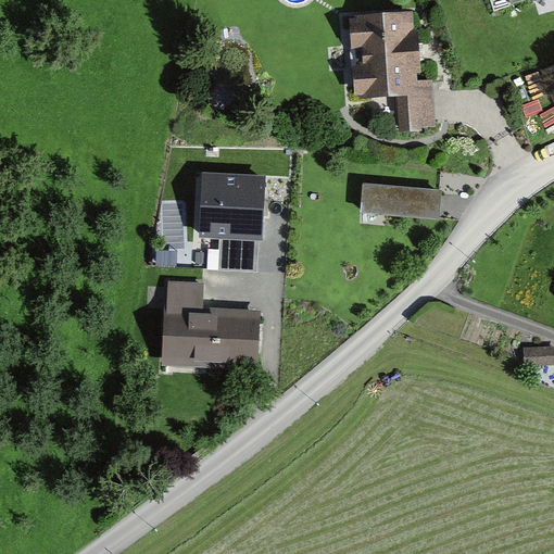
[(352,13),(352,17),(348,17),(350,48),(354,48),(355,64),(352,64),(354,93),(357,93),(359,98),(395,96),(398,131),(435,128),(431,78),(416,79),(416,72),(420,72),(418,28),(413,29),(411,10),(352,13)]
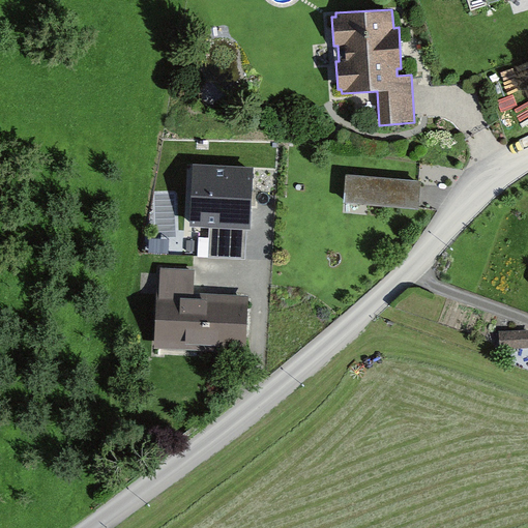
[(191,164),(188,226),(208,227),(244,228),(250,229),(252,166),(191,164)]
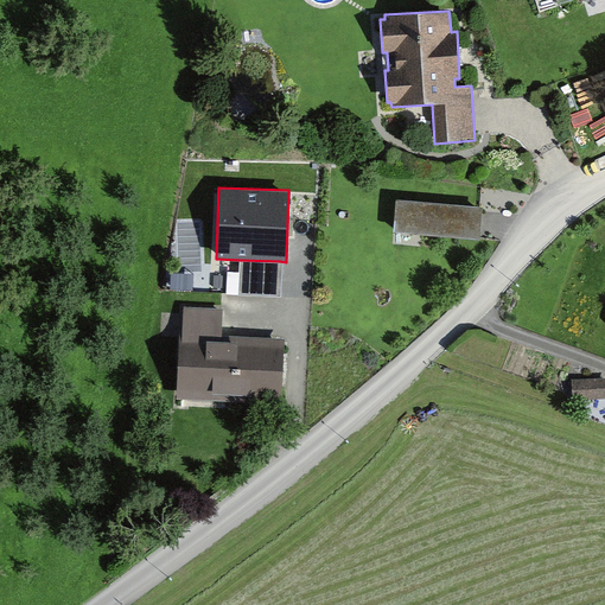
[(479,239),(482,207),(396,199),(393,231),(479,239)]
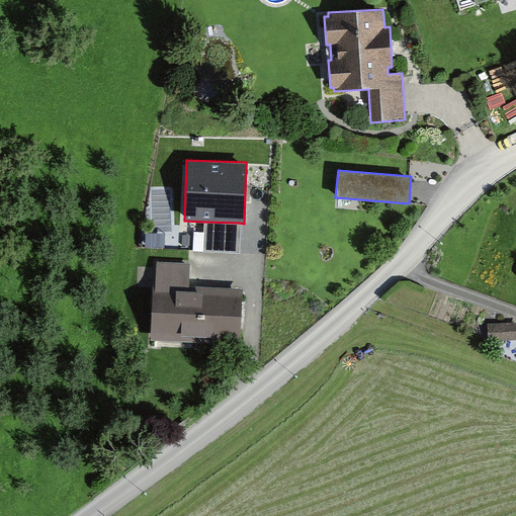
[(239,223),(203,222),(201,251),(238,252),(239,223)]
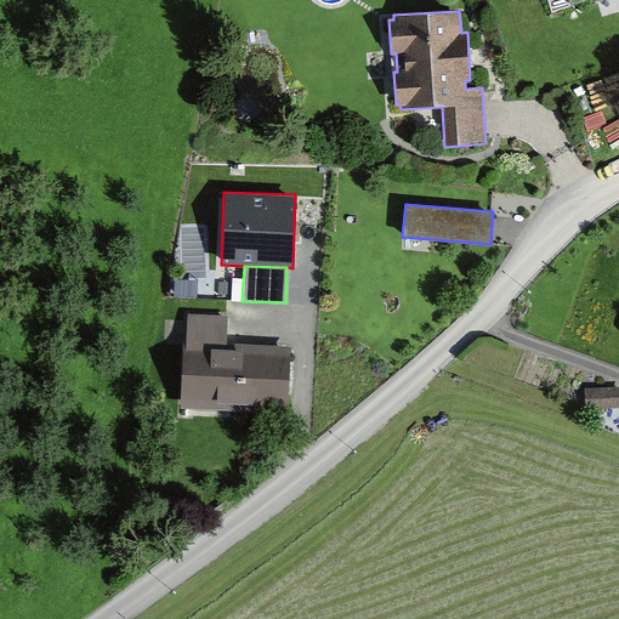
[(287,413),(290,346),(227,342),(228,316),(185,313),(180,407),(287,413)]
